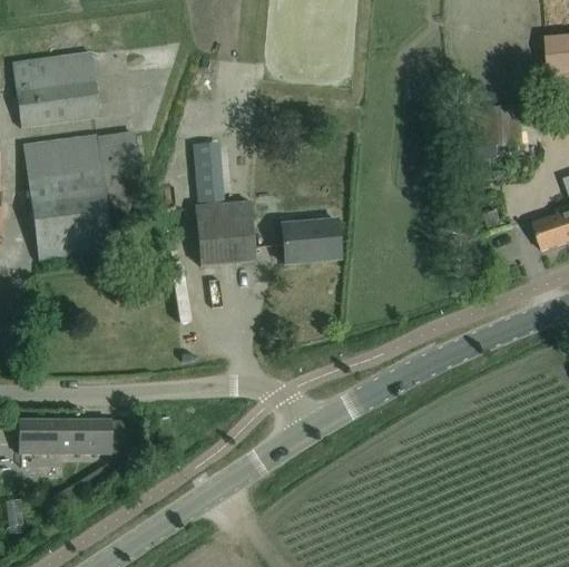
[(568,32),(543,36),(547,74),(568,71),(568,32)]
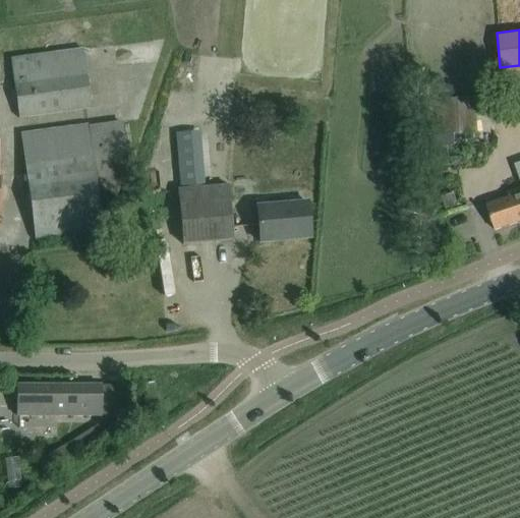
[(11,56),(19,116),(90,107),(81,47),(11,56)]
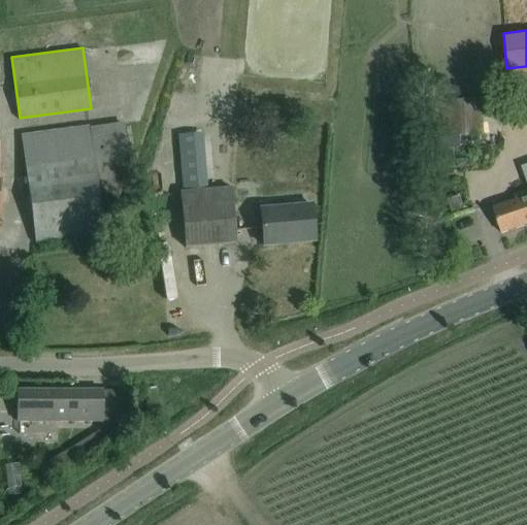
[(137,62),(133,71),(151,77),(155,68),(137,62)]
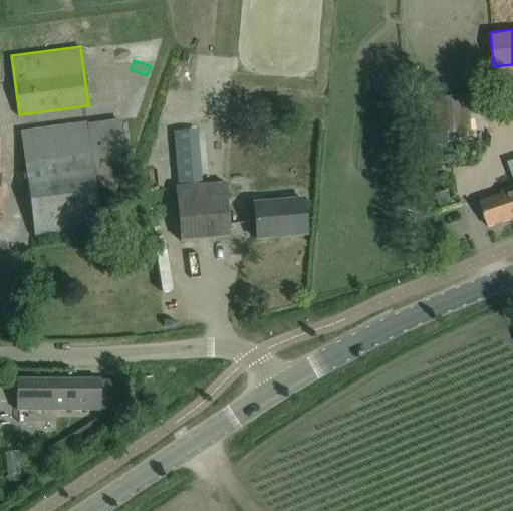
[(470,129),(468,92),(431,95),(434,132),(470,129)]
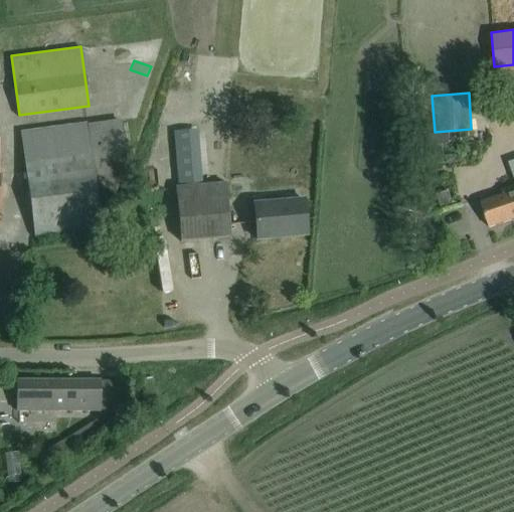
[(123,117),(88,122),(88,120),(21,129),(35,233),(102,224),(98,196),(116,193),(127,146),(123,117)]
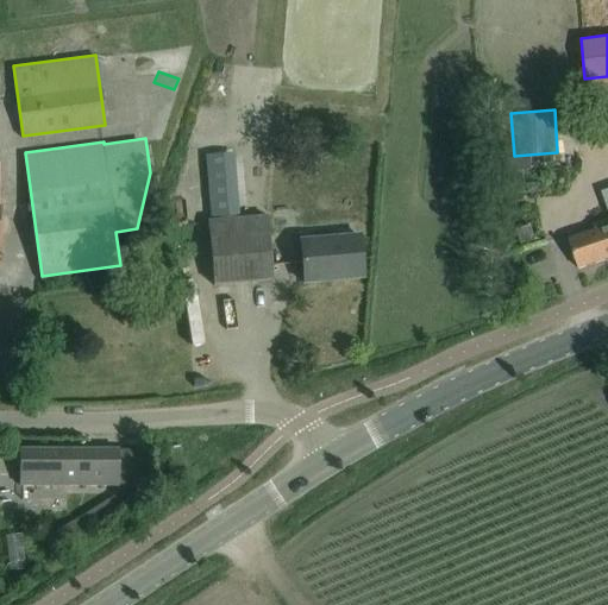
[(271,277),(269,253),(265,214),(207,219),(213,283),(271,277)]
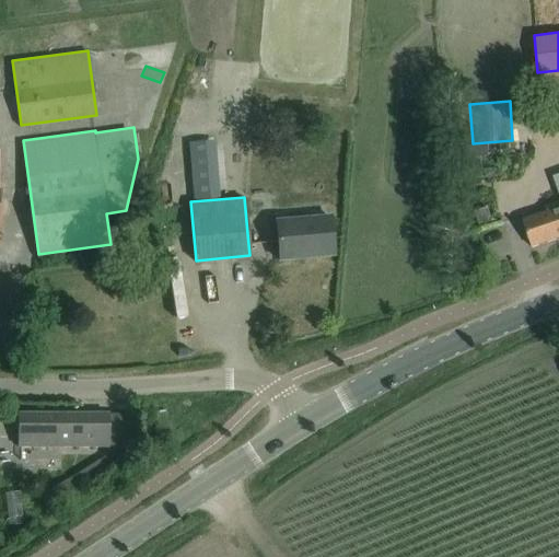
[(558,207),(523,220),(532,245),(558,235),(558,207)]
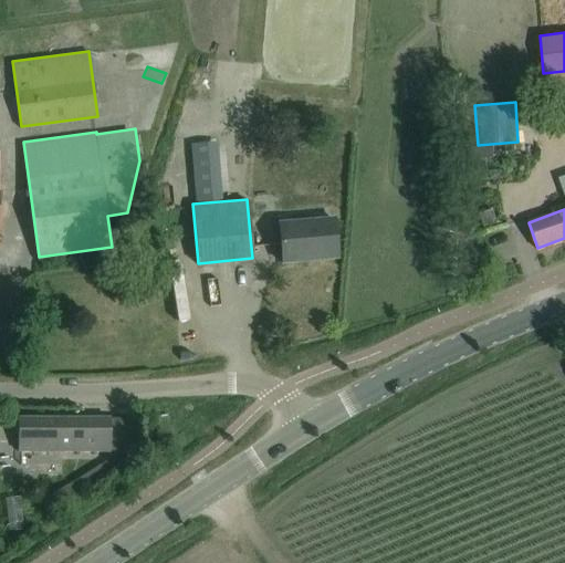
[(337,256),(335,233),(334,218),(279,222),(282,261),(337,256)]
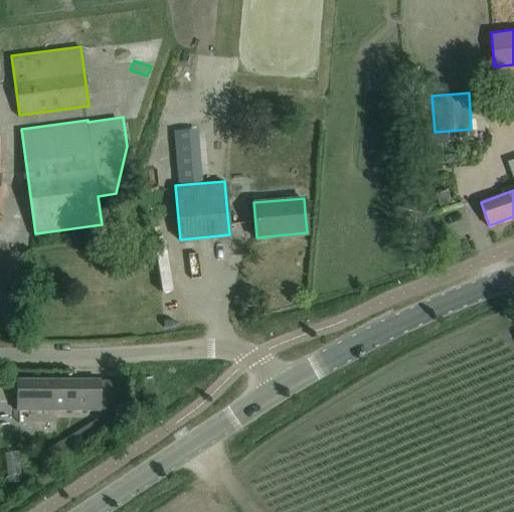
[(471,217),(481,212),(475,198),(464,202),(471,217)]
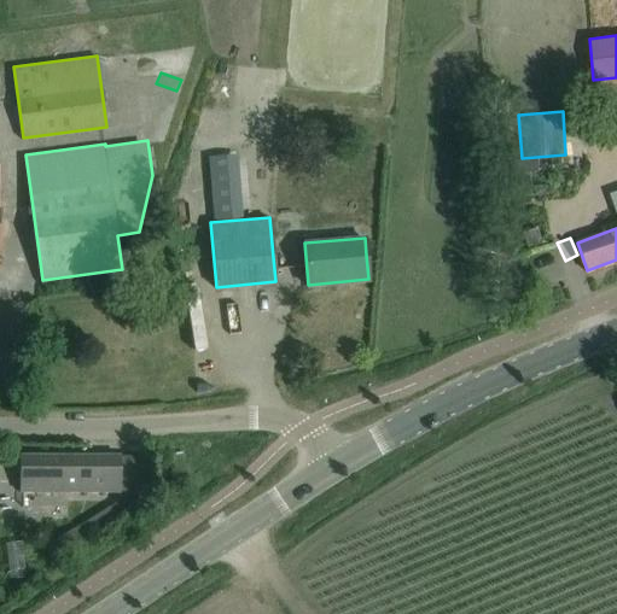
[(121,455),(21,454),(21,491),(120,491),(121,455)]
